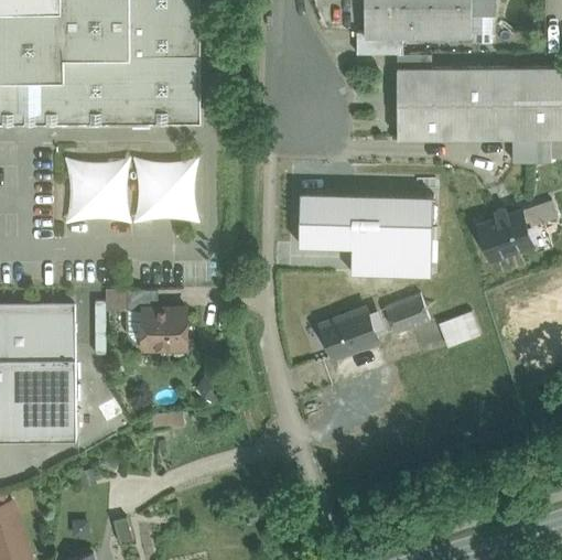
[(0,105),(17,105),(17,115),(61,115),(61,126),(194,125),(193,0),(0,0),(0,105)]
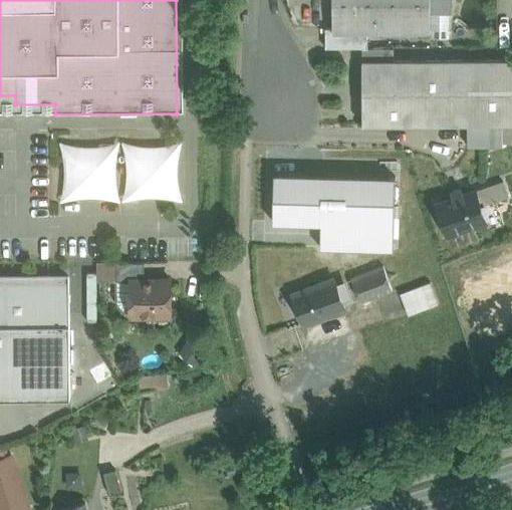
[(330,0),(331,32),(331,36),(365,36),(429,36),(428,17),(428,0),(330,0)]
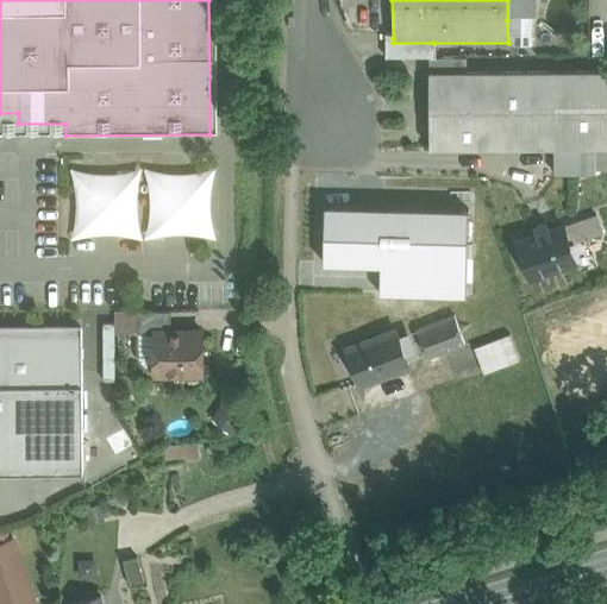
[(532,0),(507,0),(507,20),(532,20),(532,0)]
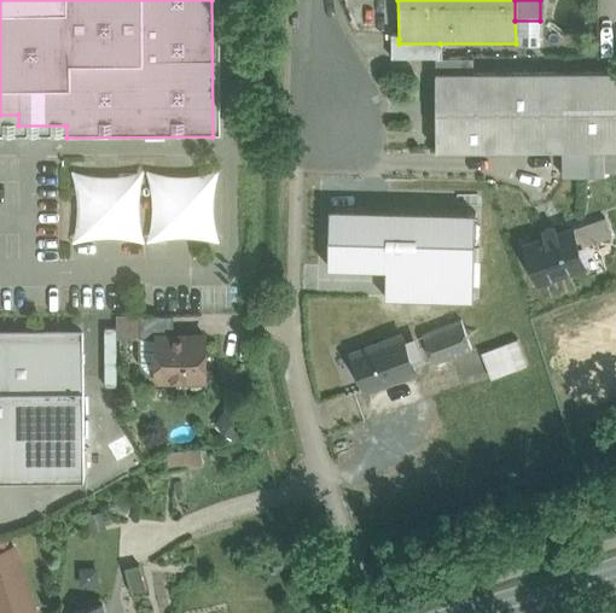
[(440,44),(399,44),(399,39),(389,39),(389,63),(434,63),(440,63),(440,44)]
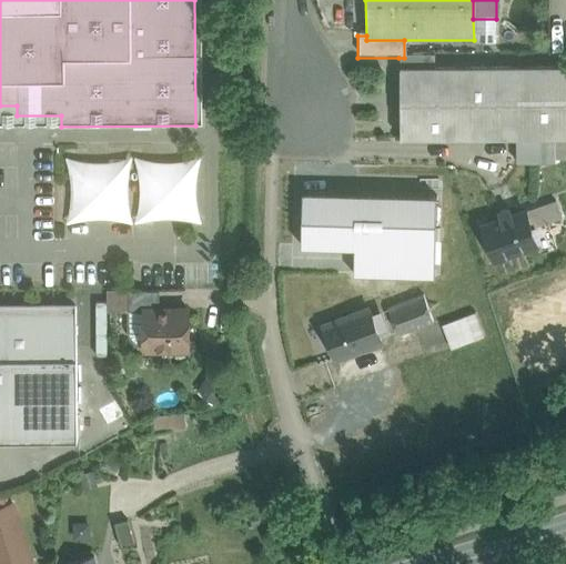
[(404,58),(398,58),(398,71),(433,71),(433,58),(404,58)]
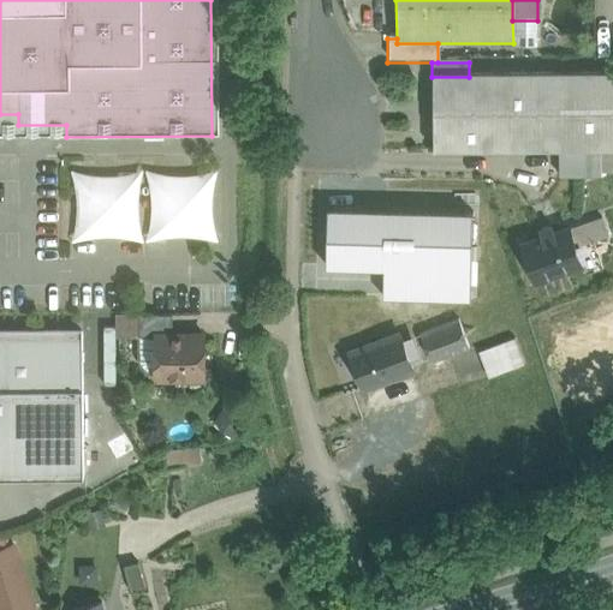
[(612,76),(469,77),(432,77),(433,154),(557,154),(599,153),(612,153),(612,76)]
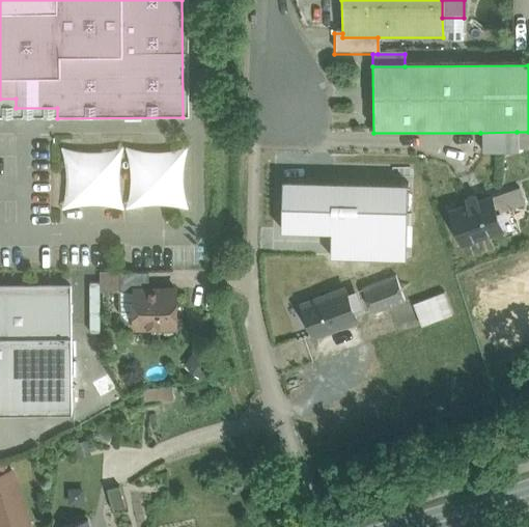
[(517,132),(480,133),(481,156),(517,156),(517,153),(517,132)]
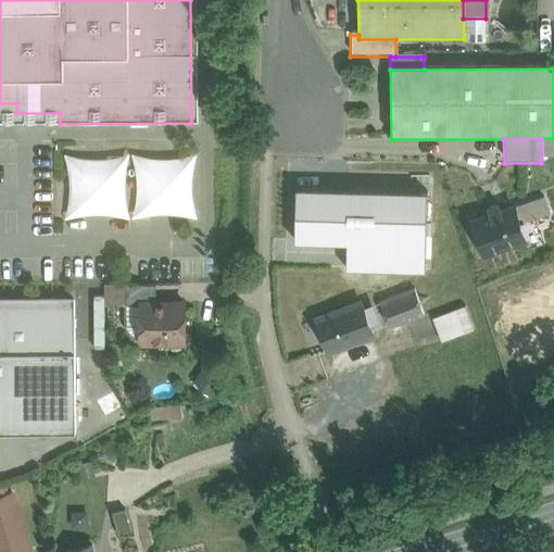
[(541,160),(553,159),(553,138),(541,138),(541,160)]
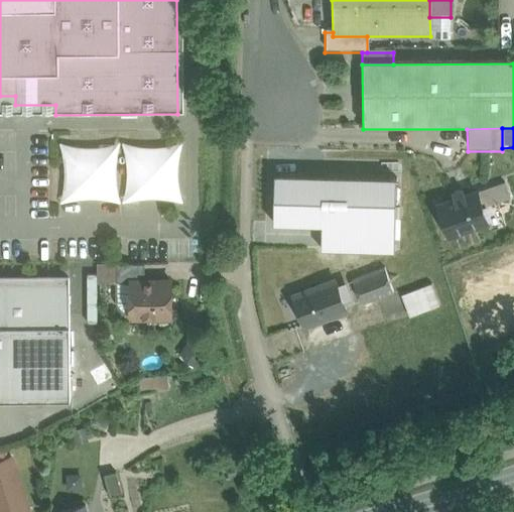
[(58,146),(58,207),(119,207),(119,146),(58,146)]
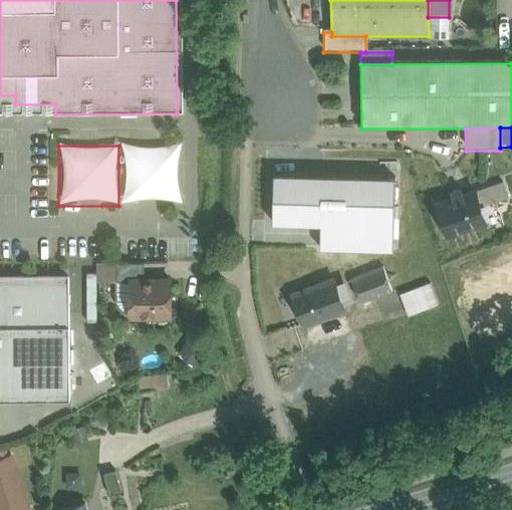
[(120,146),(119,206),(181,206),(181,146),(120,146)]
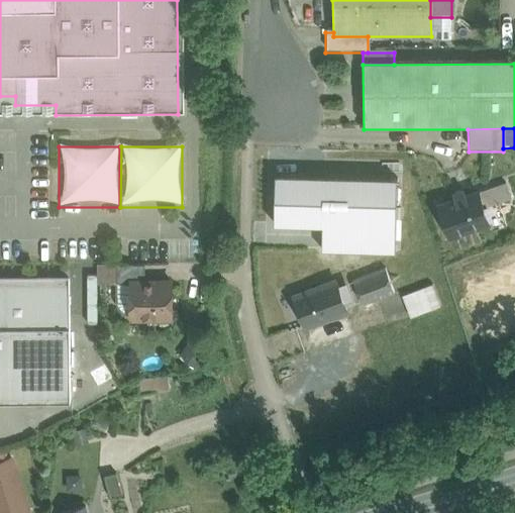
[(322,228),(395,230),(397,182),(274,179),(273,227),(322,228)]
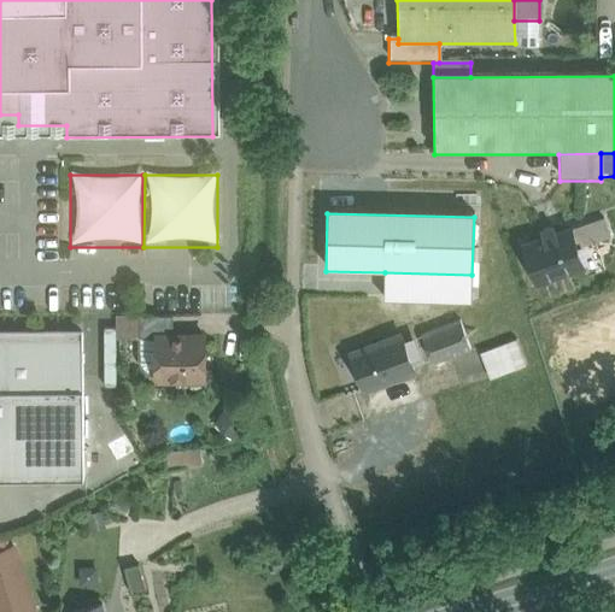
[(592,227),(555,239),(552,231),(539,236),(542,243),(522,249),(534,284),(581,269),(575,253),(598,245),(592,227)]
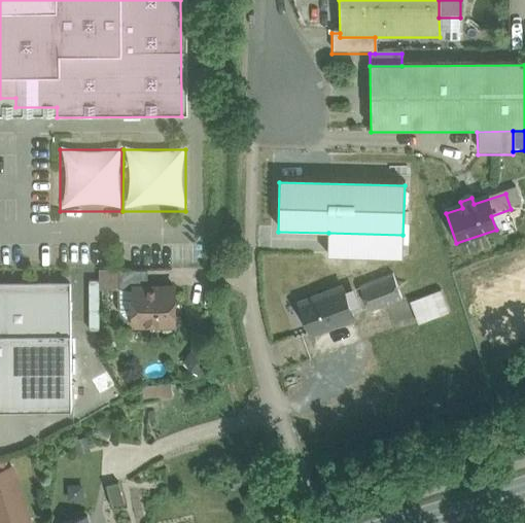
[(403,235),(328,233),(327,257),(403,259),(403,235)]
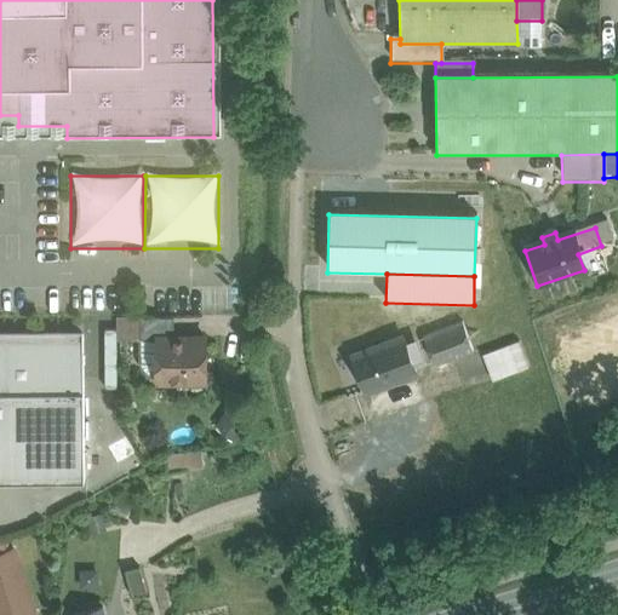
[(422,340),(433,371),(471,355),(461,326),(422,340)]
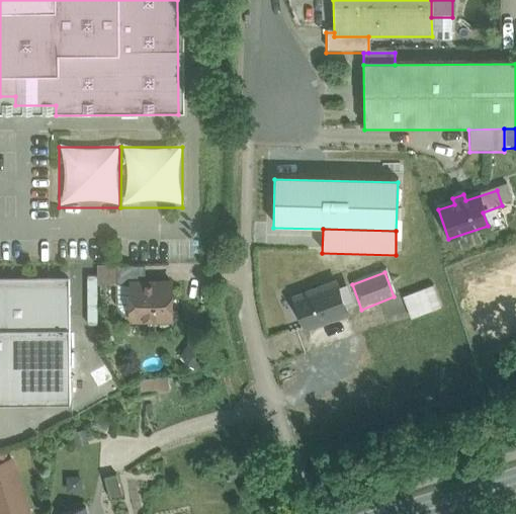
[(68,283),(0,284),(0,407),(69,406),(68,283)]
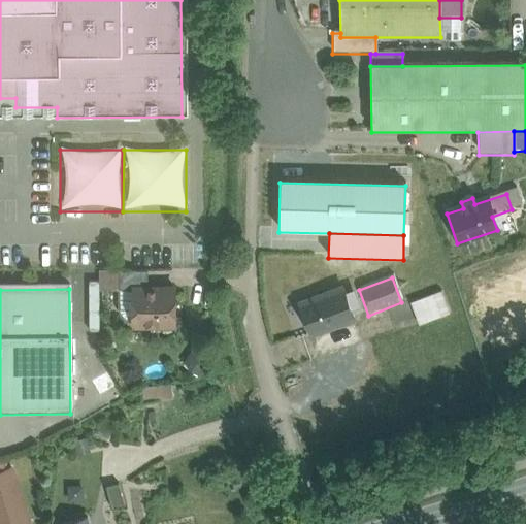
[(173,291),(153,291),(132,291),(132,328),(173,328),(173,291)]
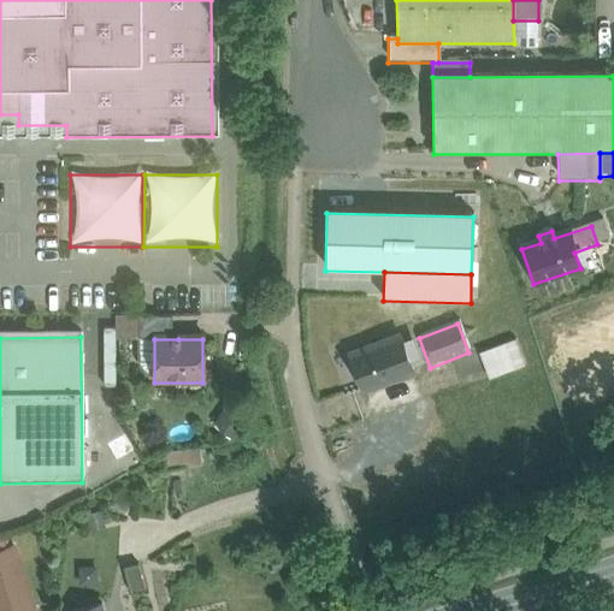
[(399,340),(349,359),(362,392),(411,374),(399,340)]
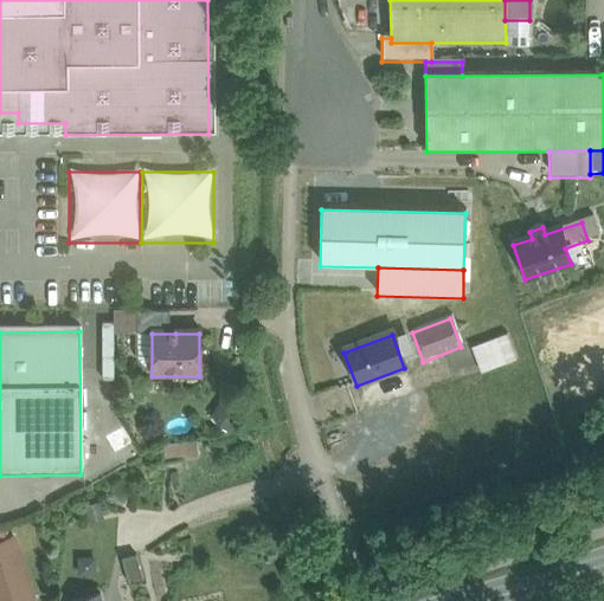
[(505,337),(469,350),(480,376),(514,363),(505,337)]
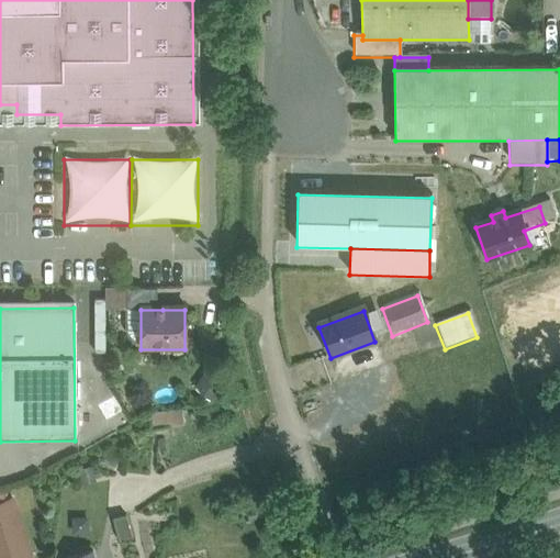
[(180,413),(148,417),(149,433),(182,428),(180,413)]
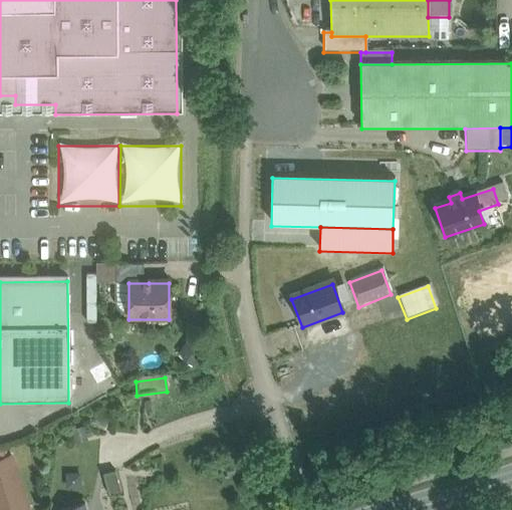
[(24,509),(9,460),(0,462),(0,509),(24,509)]
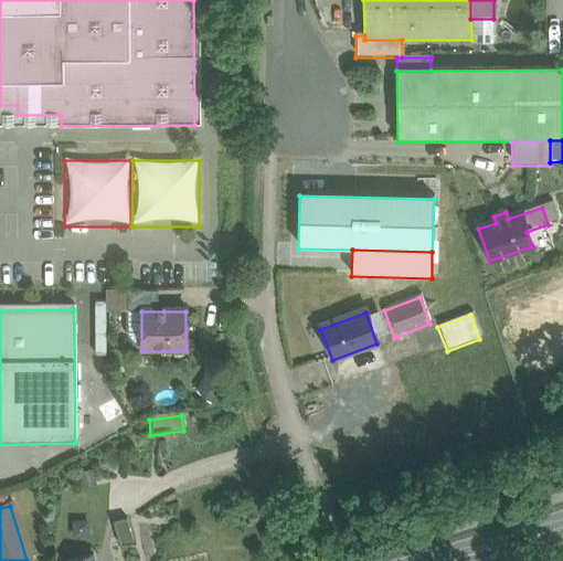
[(125,521),(113,525),(119,550),(131,547),(125,521)]
